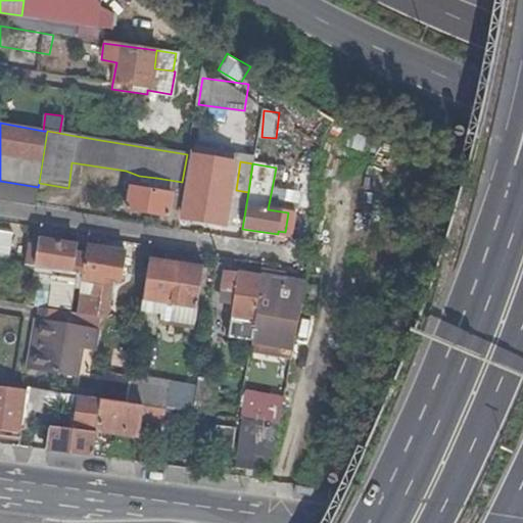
[(316,175),(317,169),(302,168),(297,207),(313,208),(316,175)]
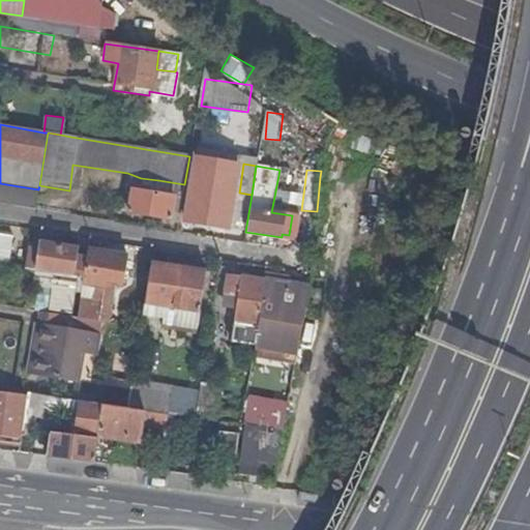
[(185,223),(228,229),(233,192),(235,178),(193,172),(185,223)]
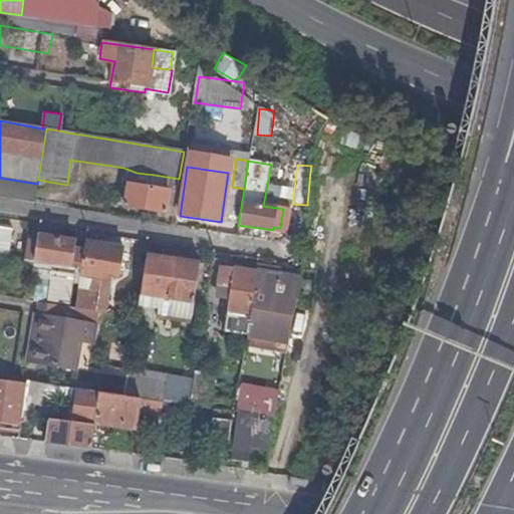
[(177,193),(179,179),(154,175),(152,189),(177,193)]
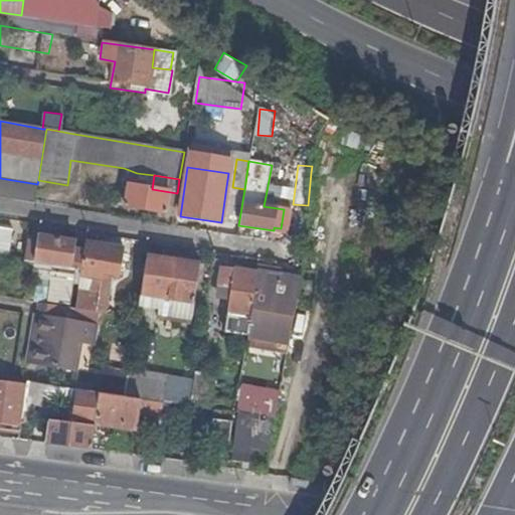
[(0,198),(34,205),(37,184),(0,178),(0,198)]
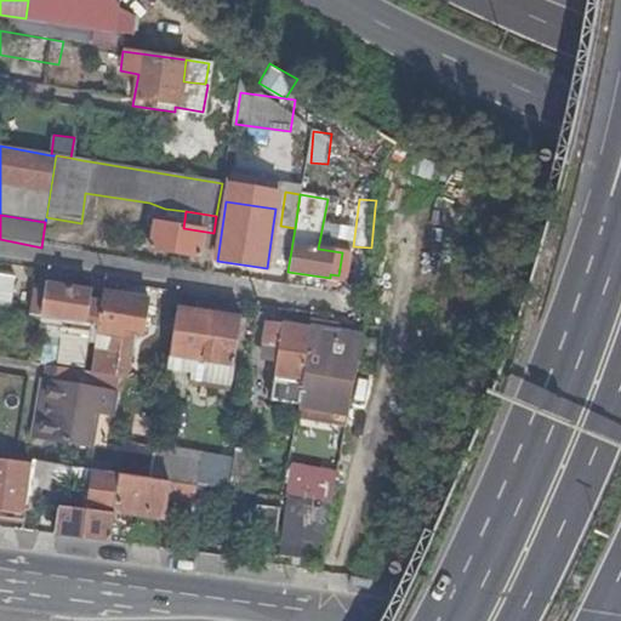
[(210,260),(214,233),(183,228),(154,223),(149,250),(210,260)]
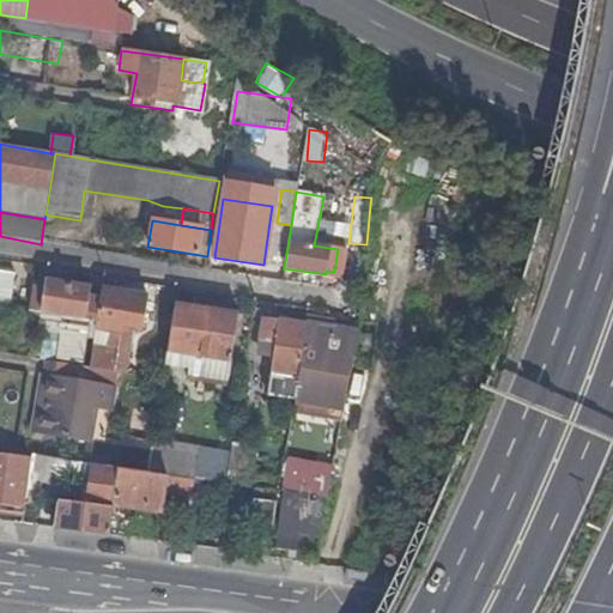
[(284,268),(291,225),(277,223),(269,222),(263,265),(284,268)]
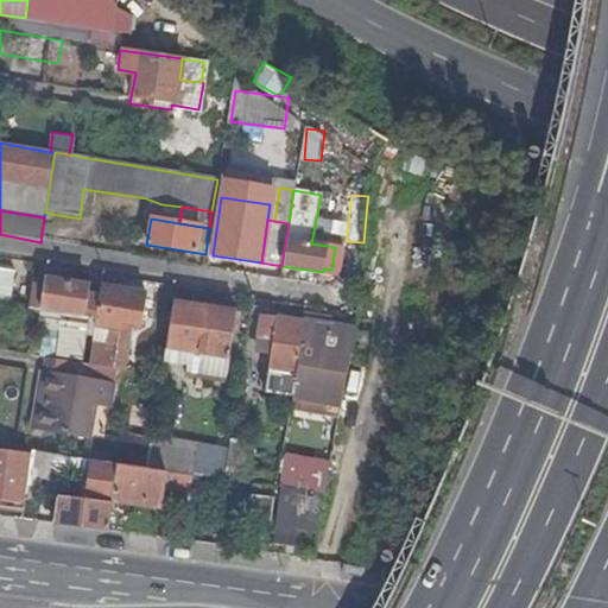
[(16,271),(0,268),(0,303),(11,305),(16,271)]
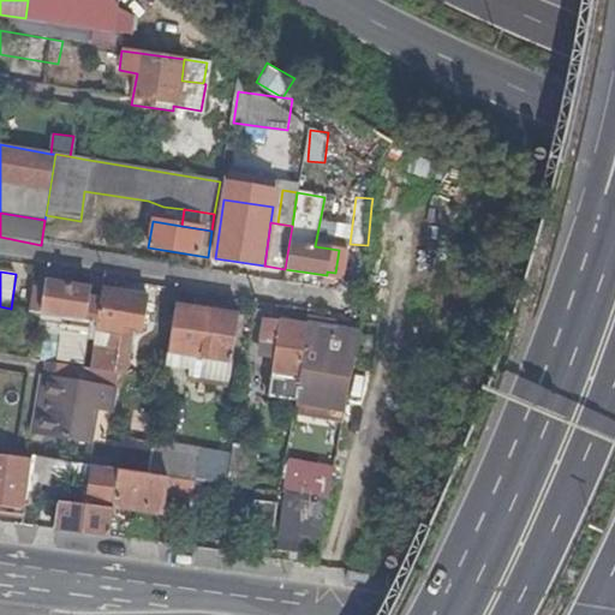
[(35,294),(33,312),(43,315),(89,322),(95,322),(99,303),(88,302),(90,287),(48,281),(46,296),(35,294)]
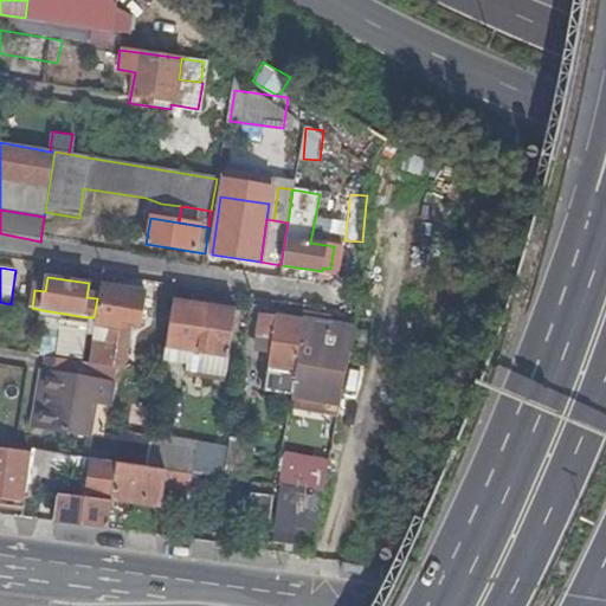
[(144,292),(101,287),(95,318),(94,326),(108,328),(103,341),(91,339),(88,363),(115,367),(126,369),(133,324),(140,326),(144,292)]
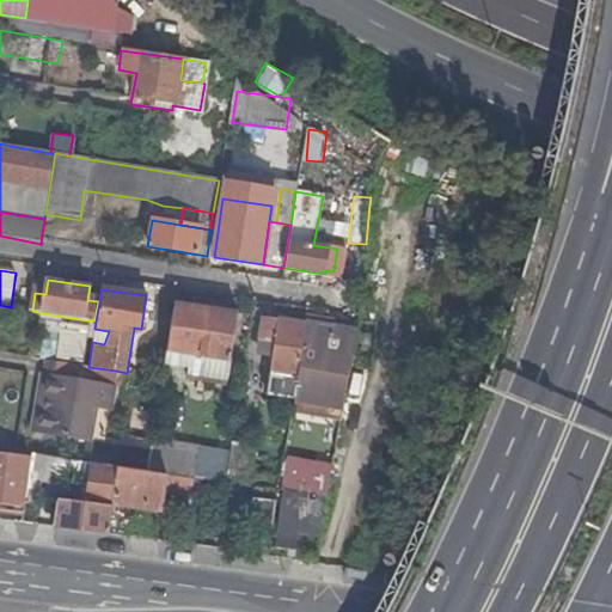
[(200,363),(208,310),(176,304),(170,341),(193,343),(190,356),(190,362),(200,363)]
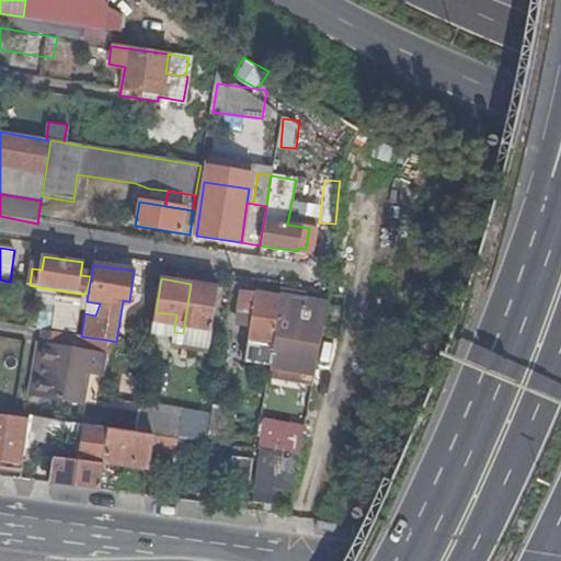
[(218,288),(191,284),(183,333),(210,336),(218,288)]
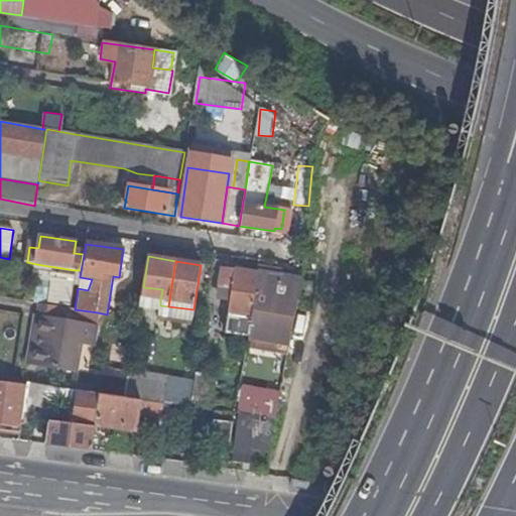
[(75,270),(36,264),(34,277),(53,280),(48,303),(69,307),(75,270)]
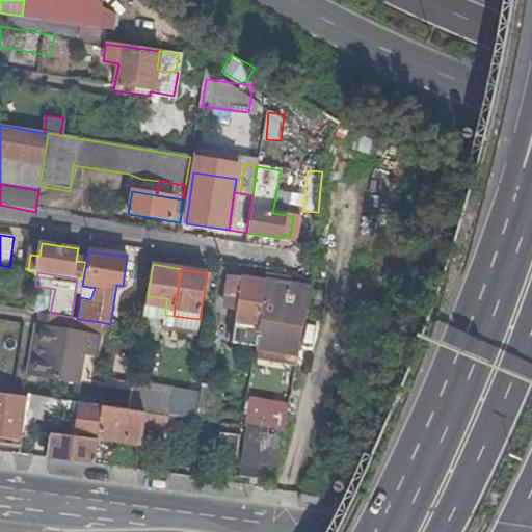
[(266,282),(307,287),(308,281),(267,275),(266,282)]
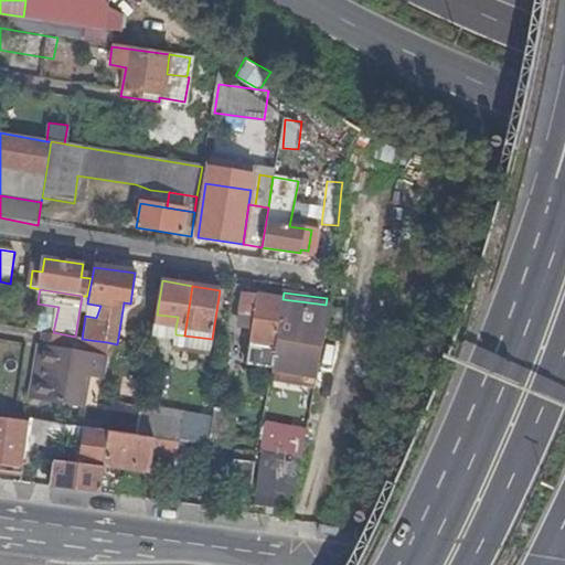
[(246,365),(272,369),(283,299),(246,294),(241,334),(252,336),(246,365)]
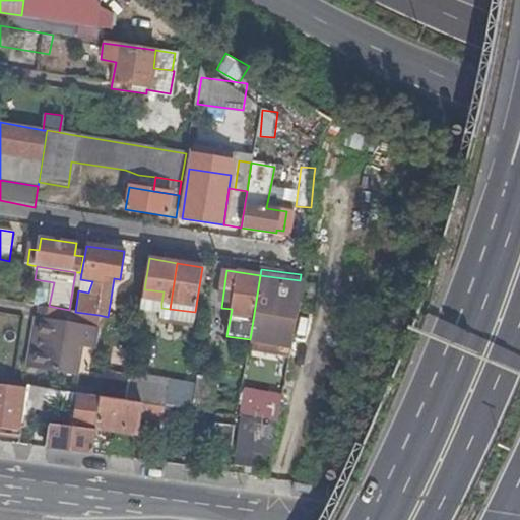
[(291,346),(300,303),(297,303),(300,280),(260,275),(250,339),(291,346)]
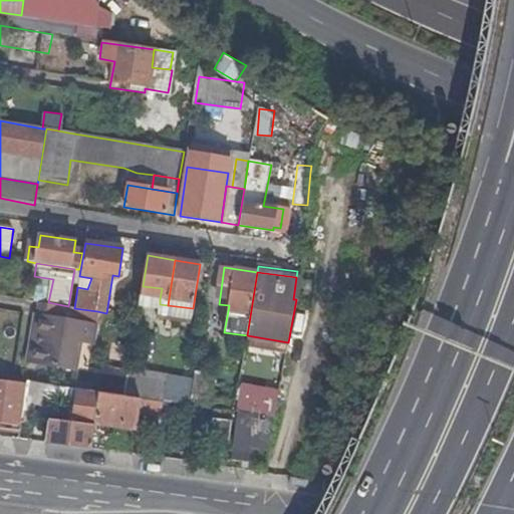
[(143,286),(141,296),(160,299),(162,288),(143,286)]
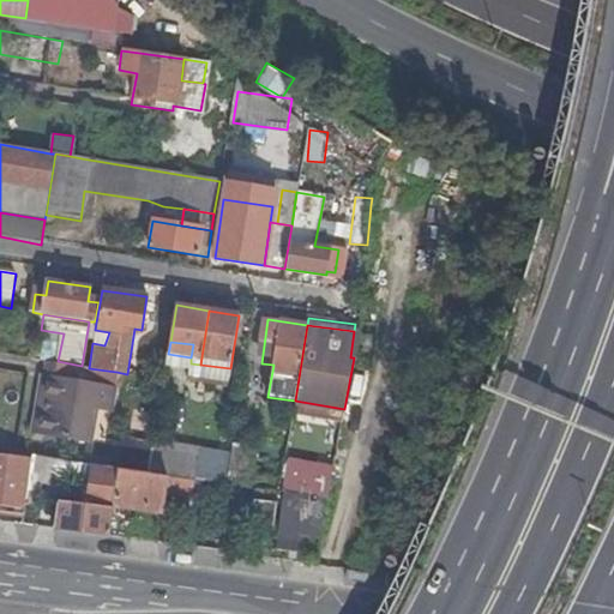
[(58,362),(50,361),(48,378),(43,377),(40,398),(46,399),(40,433),(88,440),(92,407),(112,410),(116,372),(89,368),(58,362)]
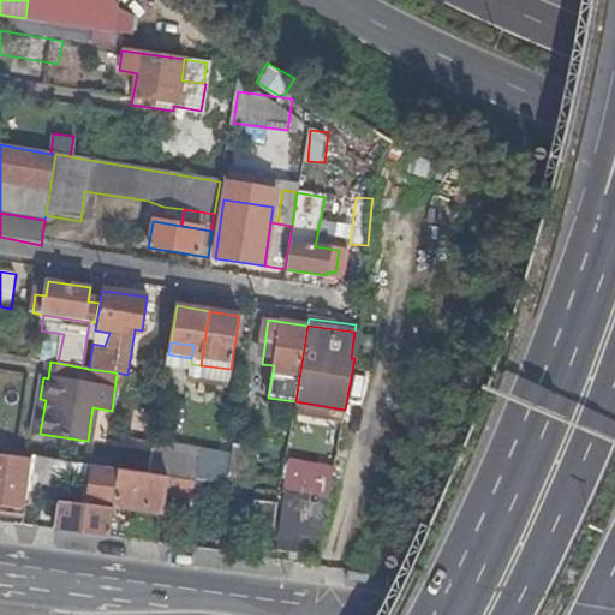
[(190,371),(199,374),(201,365),(191,364),(190,371)]
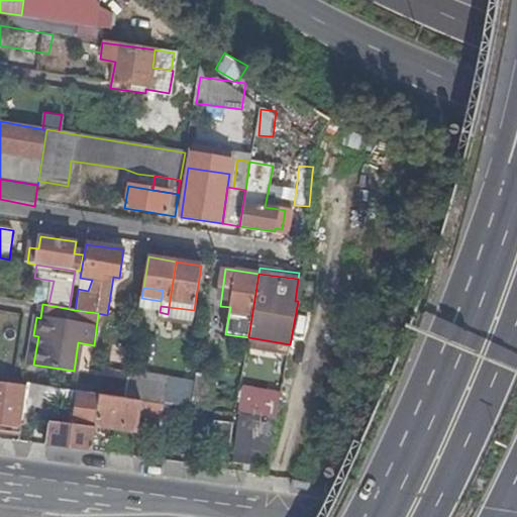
[(169,307),(168,314),(193,318),(194,310),(169,307)]
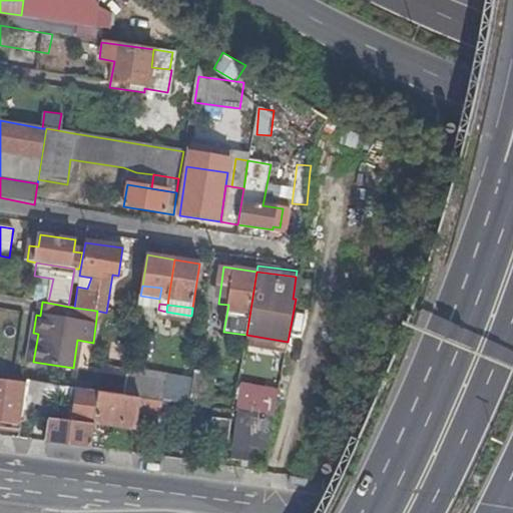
[(38,334),(33,333),(28,362),(33,362),(38,334)]
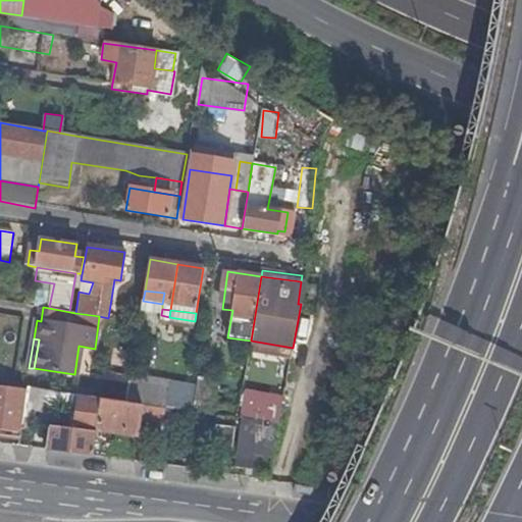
[(291,360),(293,348),(251,341),(249,353),(291,360)]
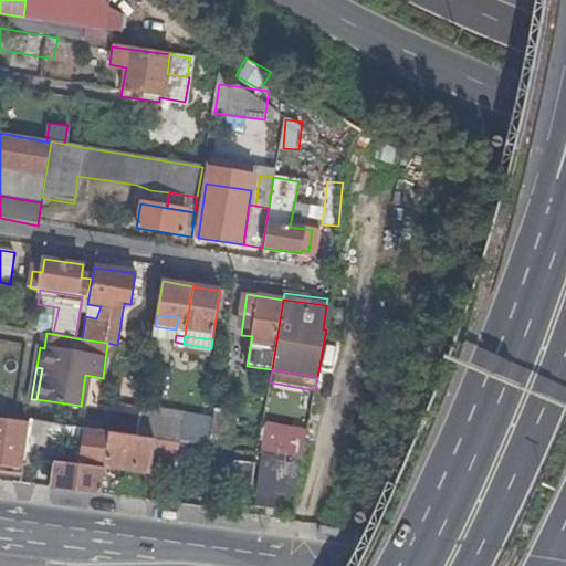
[(137,436),(142,407),(113,404),(108,432),(137,436)]
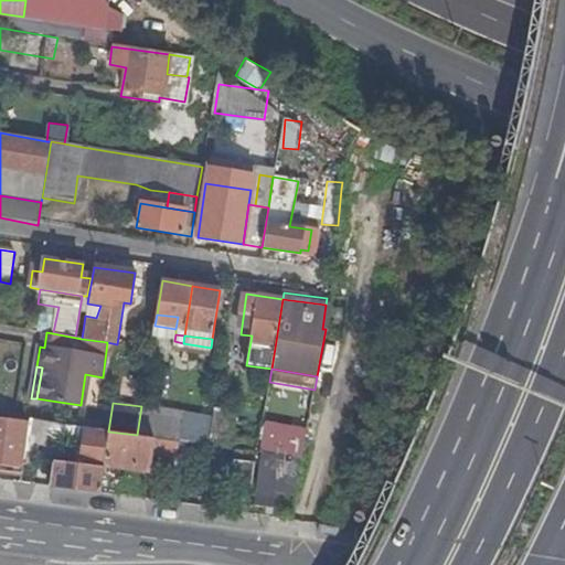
[(137,435),(179,441),(183,413),(141,406),(137,435)]
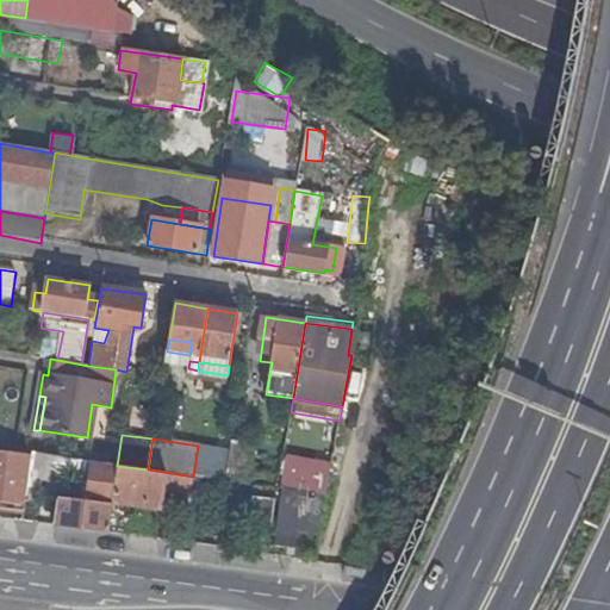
[(256,443),(232,440),(225,481),(250,485),(256,443)]
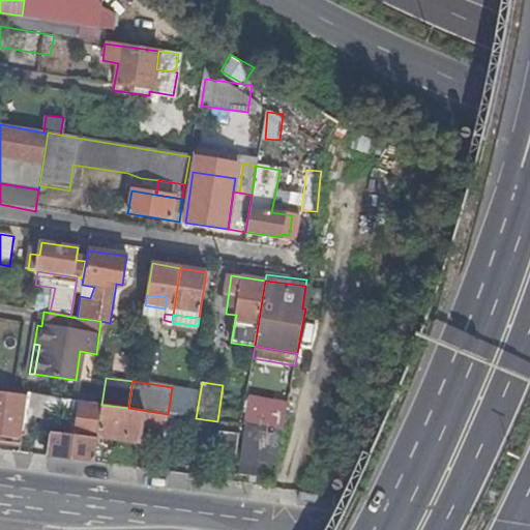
[(16,441),(20,441),(25,395),(0,391),(0,433),(16,436),(16,441)]
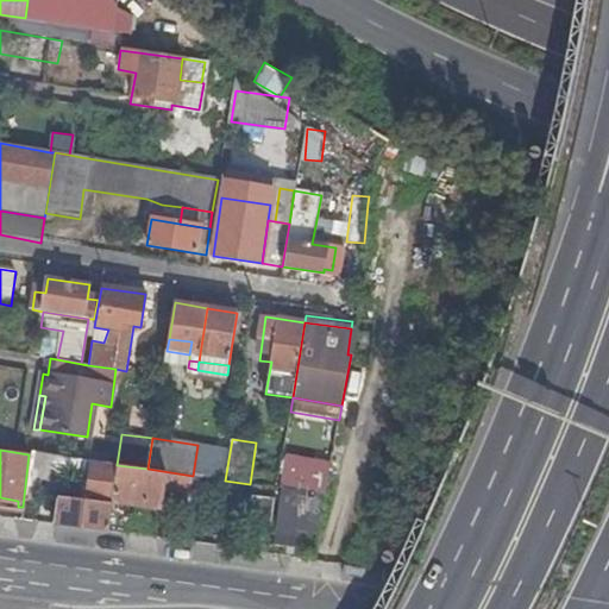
[(112,503),(117,465),(32,453),(25,501),(36,503),(39,479),(48,482),(50,464),(58,465),(58,470),(90,475),(87,501),(112,503)]
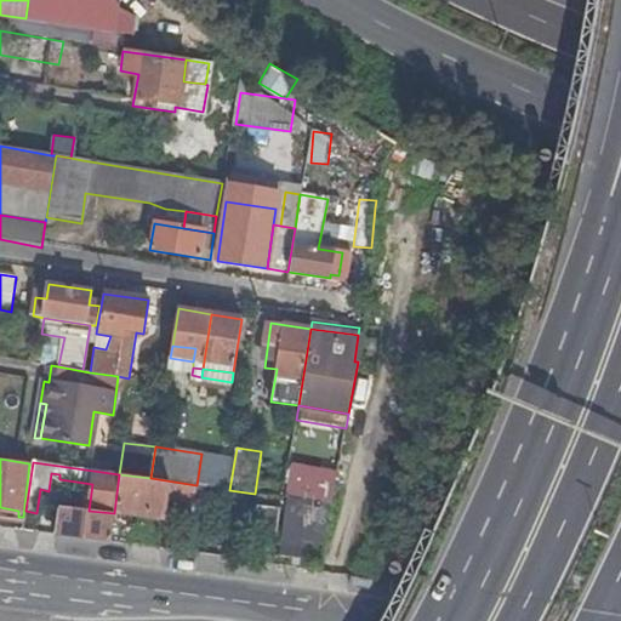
[(335,476),(336,472),(294,465),(294,468),(335,476)]
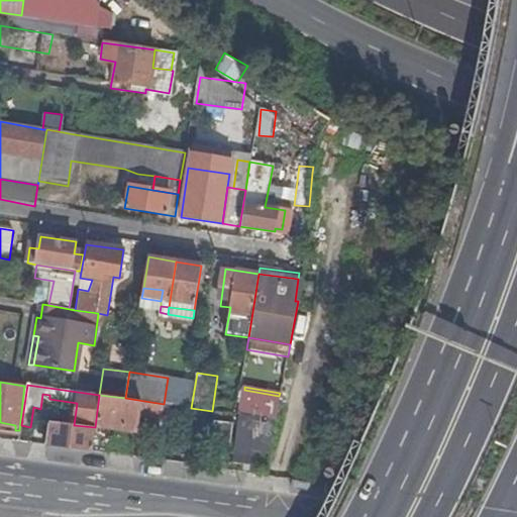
[(240,412),(276,417),(279,396),(244,390),(240,412)]
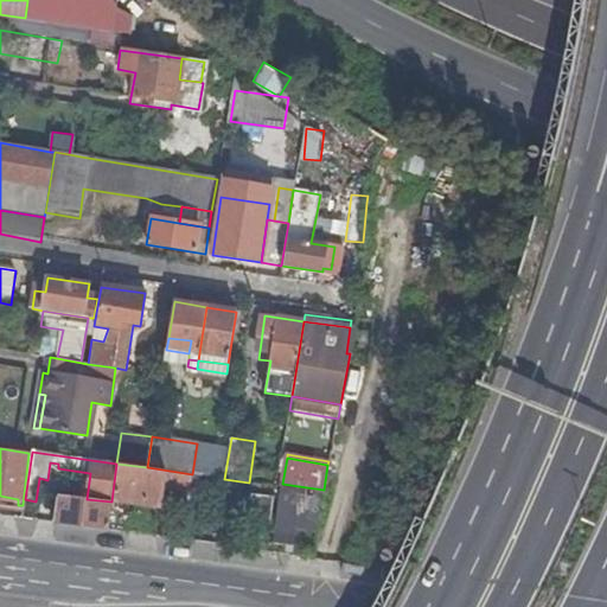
[(107,530),(123,532),(126,515),(121,511),(121,500),(160,506),(163,486),(190,490),(192,474),(147,467),(116,464),(112,502),(107,530)]
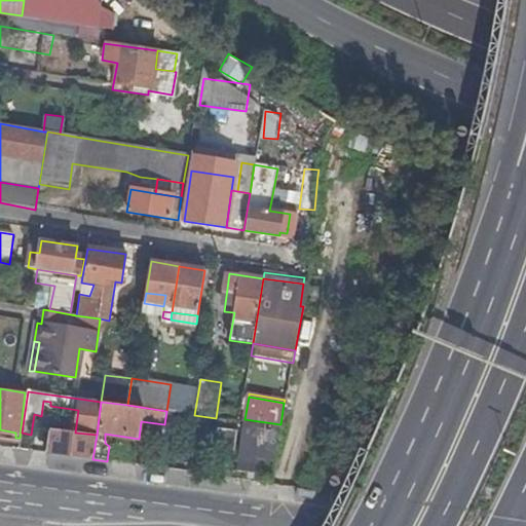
[(255,458),(273,461),(279,427),(242,422),(235,471),(253,474),(255,458)]
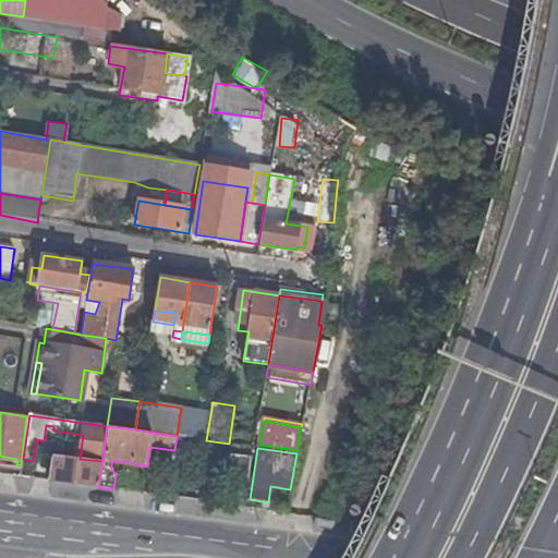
[(49,481),(98,487),(102,461),(80,459),(52,455),(49,481)]
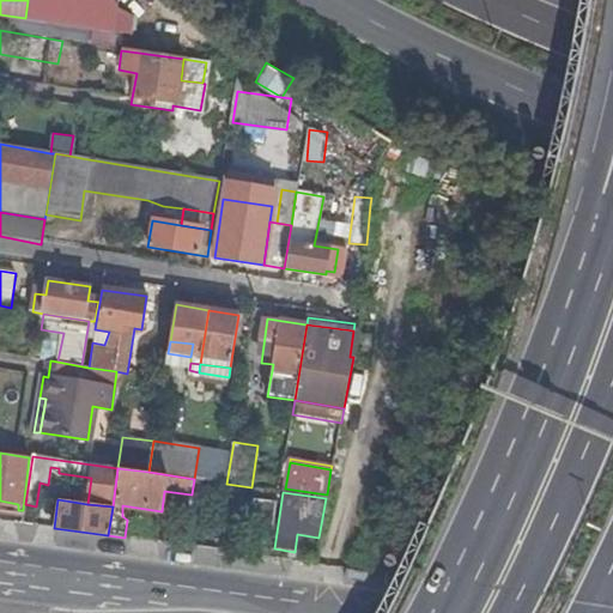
[(253,499),(249,520),(272,523),(275,503),(253,499)]
